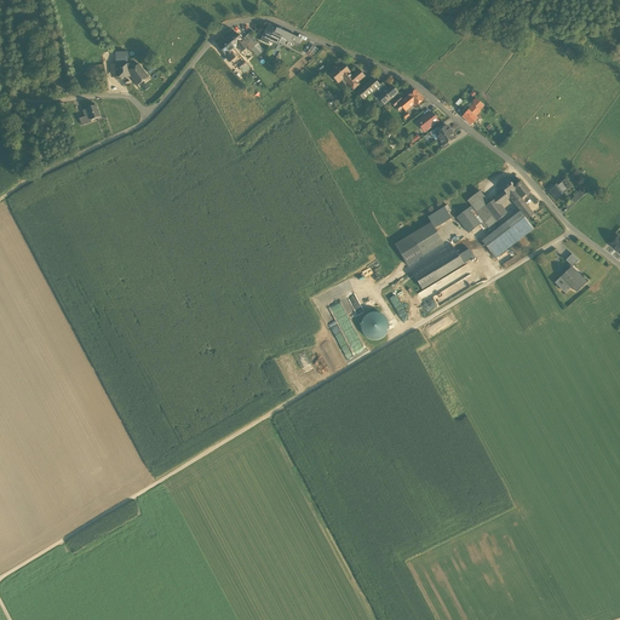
[(269,24),(263,38),(267,39),(269,40),(271,34),(275,28),(269,24)]
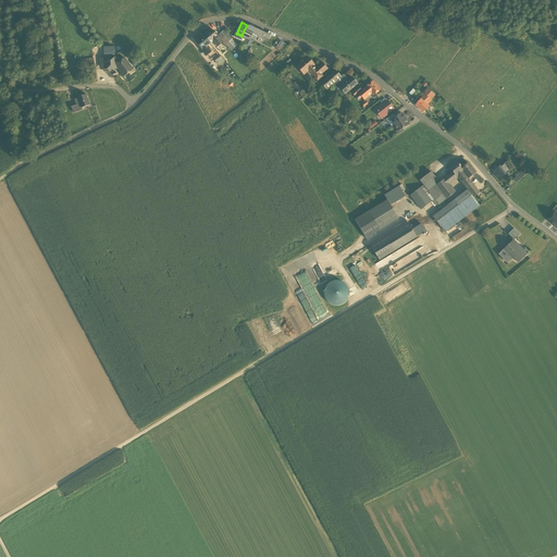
[(247,25),(244,31),(251,34),(252,34),(254,32),(256,28),(247,25)]
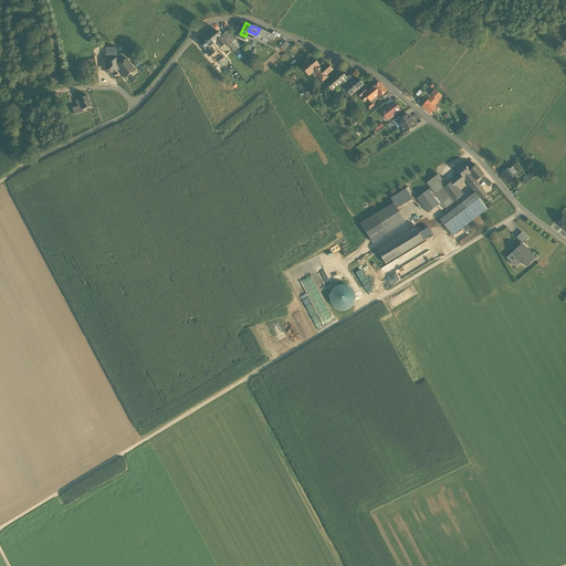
[(258,32),(257,34),(260,37),(261,38),(266,41),(268,38),(270,33),(260,29),(258,32)]
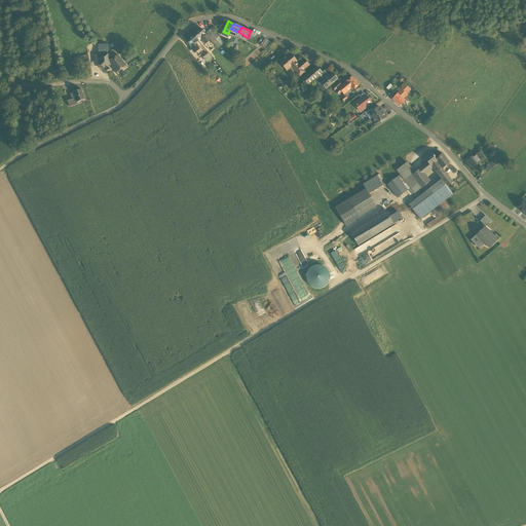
[(198,41),(200,39),(205,35),(204,34),(199,28),(192,34),(198,41)]
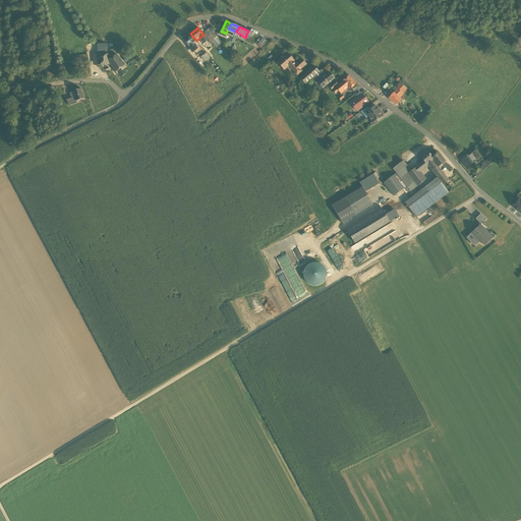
[(210,29),(207,31),(214,40),(217,37),(210,29)]
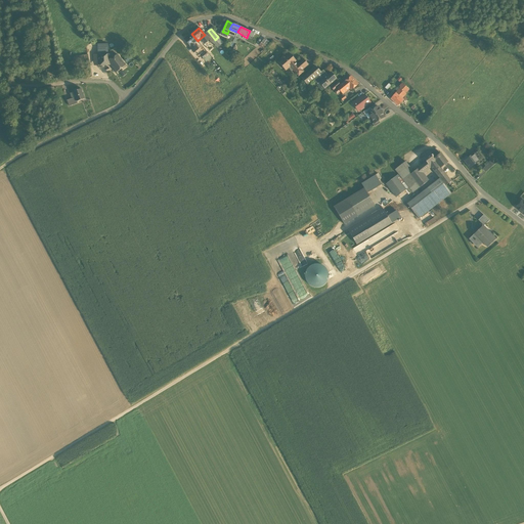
[(234,37),(236,32),(229,29),(227,34),(228,34),(234,37)]
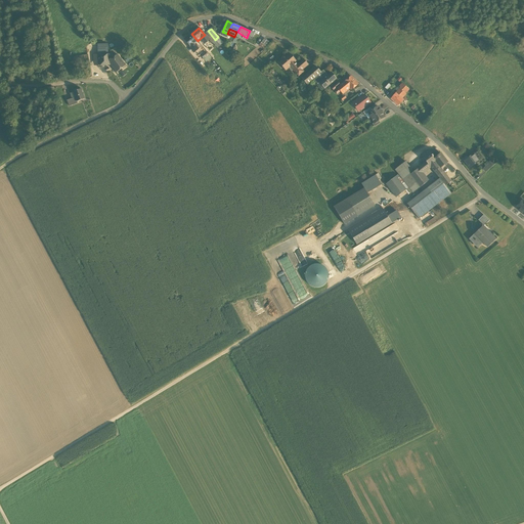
[(212,42),(215,40),(208,31),(204,34),(205,35),(208,38),(210,40),(212,42)]
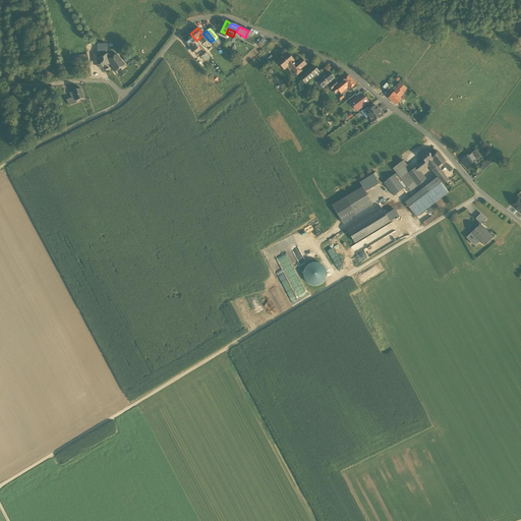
[(231,41),(235,43),(239,34),(236,33),(235,32),(233,37),(231,41)]
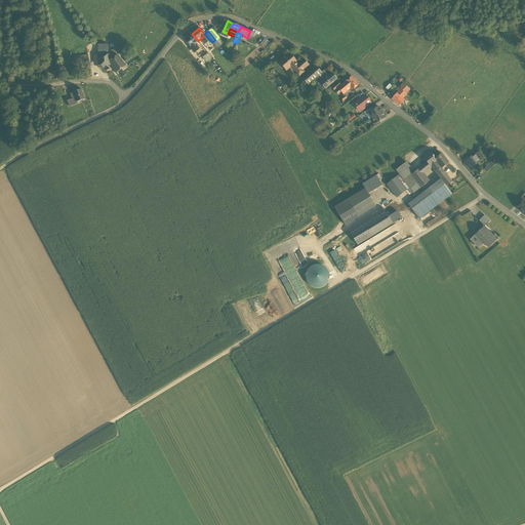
[(196,42),(198,41),(192,34),(185,39),(191,46),(190,46),(194,52),(199,48),(195,43),(196,42)]
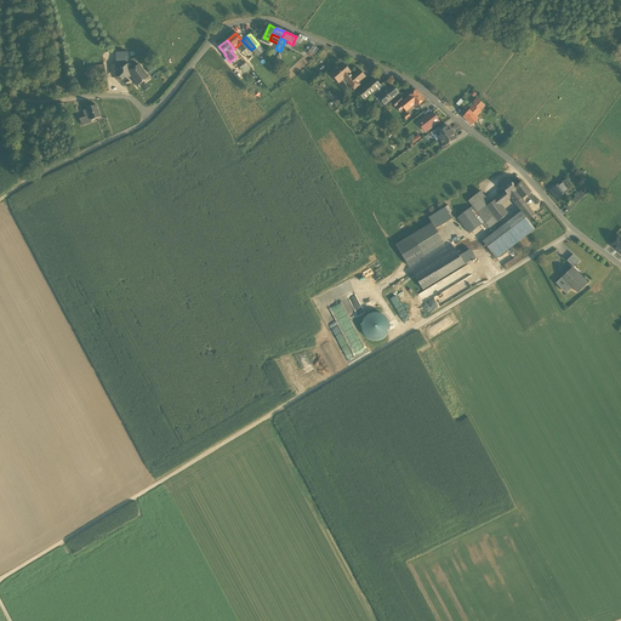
[(246,45),(243,41),(237,46),(243,52),(249,47),(246,45)]
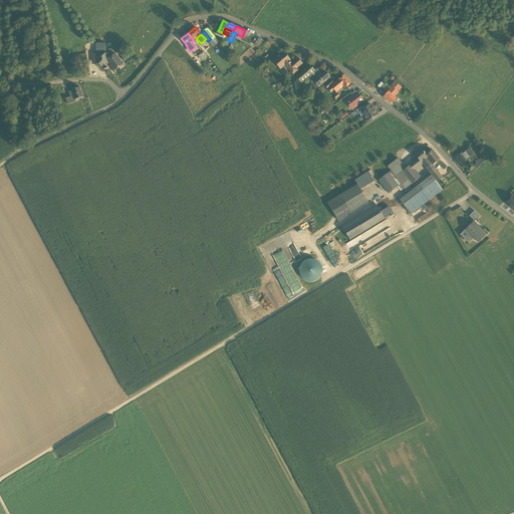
[(258,47),(261,45),(264,40),(259,37),(256,41),(254,44),(258,47)]
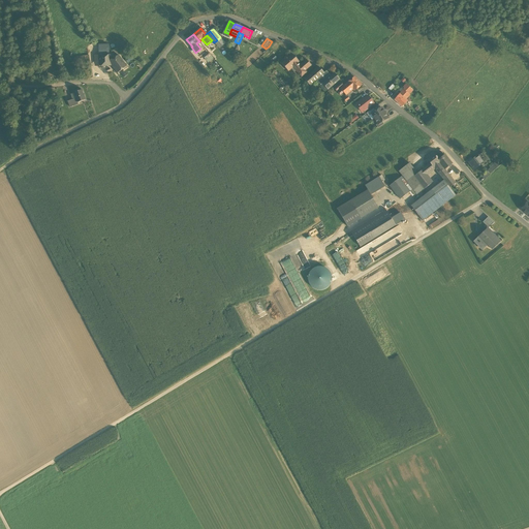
[(217,40),(214,42),(219,49),(222,47),(217,40)]
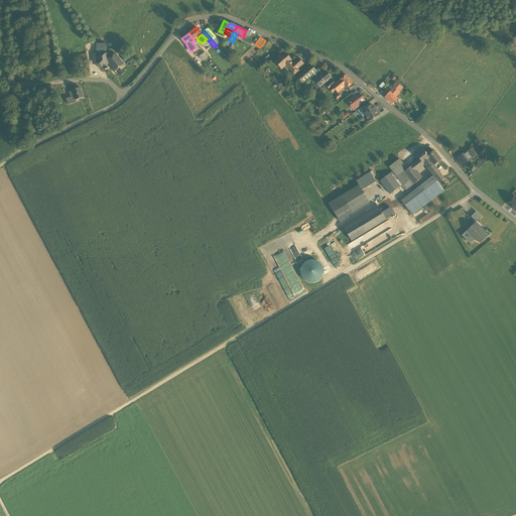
[(106,53),(107,53),(106,43),(96,43),(96,53),(104,53),(104,52),(106,52),(106,53)]
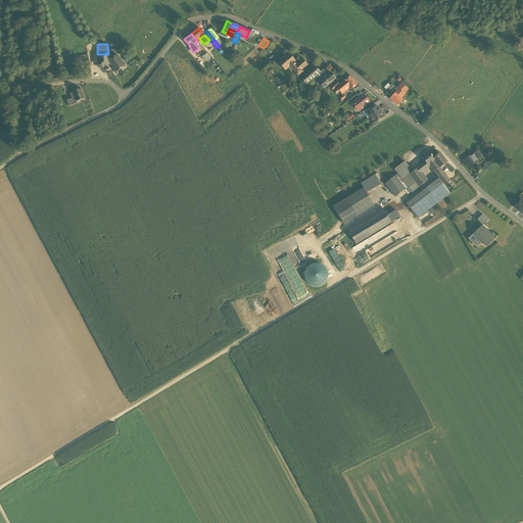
[(98,65),(110,64),(116,73),(126,65),(116,54),(109,58),(109,54),(108,54),(107,54),(107,53),(105,53),(105,54),(97,54),(93,54),(94,65),(98,65)]
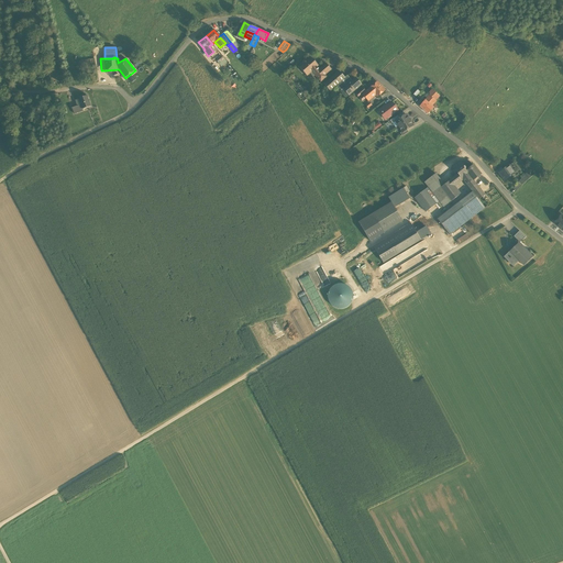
[(315,75),(319,79),(320,78),(324,75),(331,69),(327,64),(320,69),(317,67),(318,65),(311,57),(307,62),(306,61),(305,61),(304,62),(304,63),(304,64),(299,68),(304,73),(306,70),(308,70),(310,73),(313,77),(315,75)]
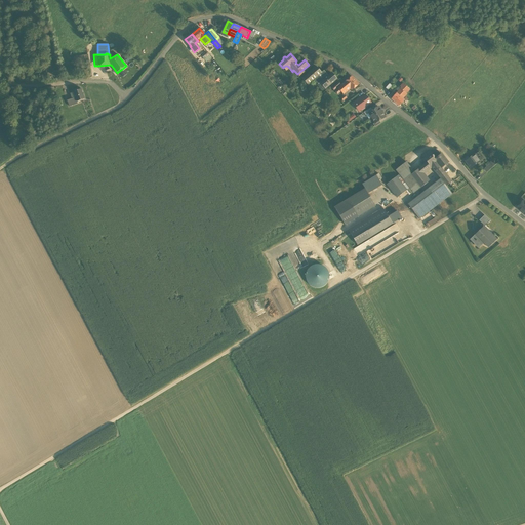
[(74,57),(77,78),(91,75),(88,54),(74,57)]
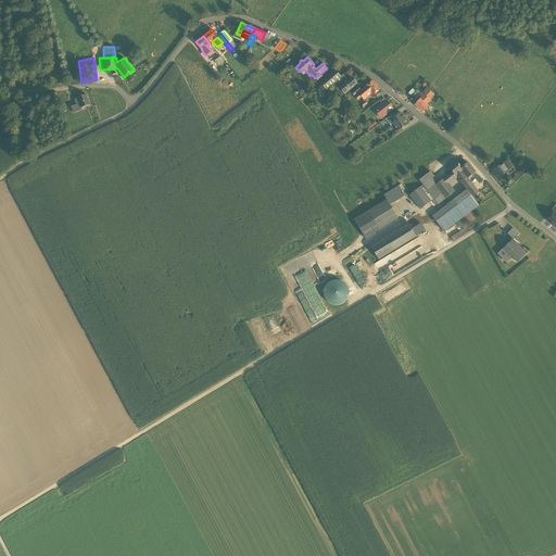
[(329,75),(333,79),(339,75),(335,70),(329,75)]
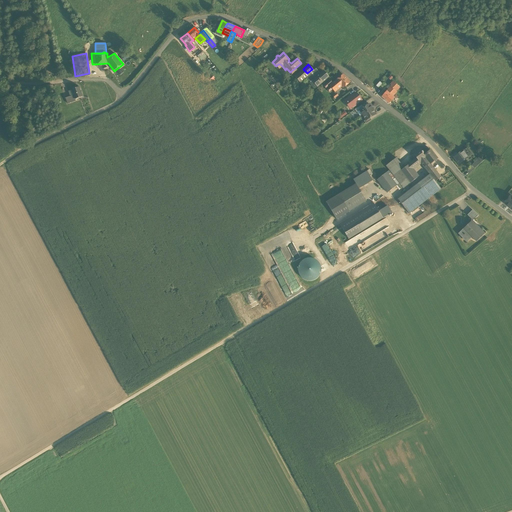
[(310,82),(313,80),(316,77),(315,76),(319,72),(316,69),(313,71),(312,69),(307,73),(303,69),(294,76),(300,83),(306,77),(310,82)]
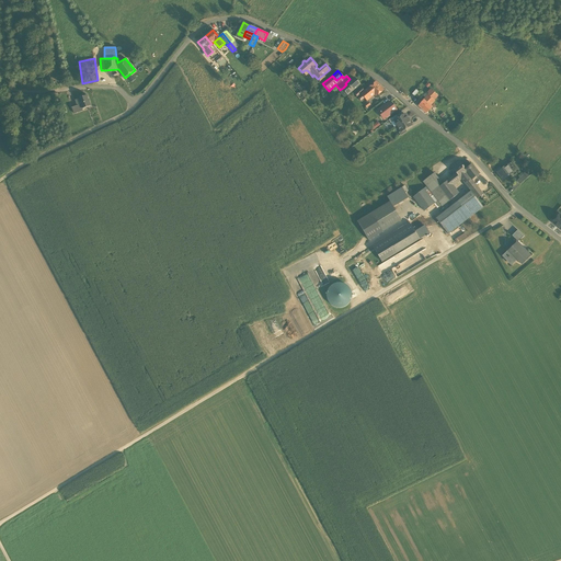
[(351,81),(350,79),(345,83),(346,84),(343,88),(348,94),(359,86),(353,78),(351,81)]
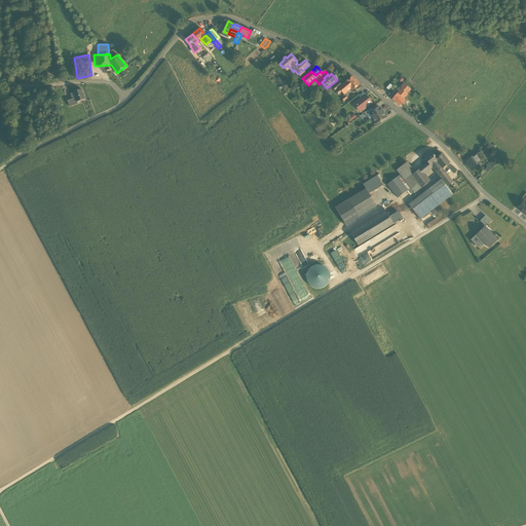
[(339,88),(344,95),(350,88),(352,90),(360,84),(352,77),(345,82),(341,85),(338,88),(339,88)]
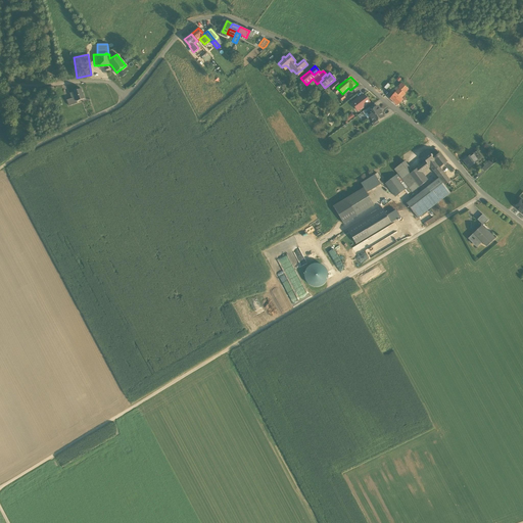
[(331,88),(333,91),(337,88),(336,88),(339,85),(337,82),(331,88)]
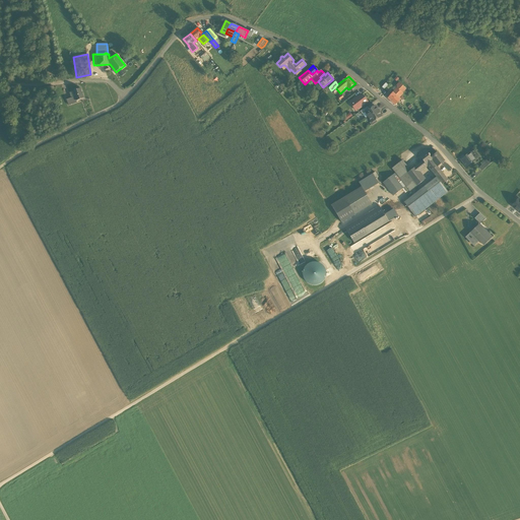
[(392,92),(398,98),(402,93),(402,92),(405,88),(399,82),(396,85),(397,87),(392,92)]
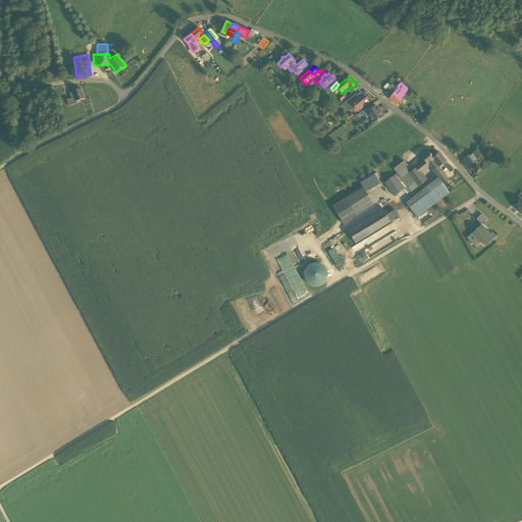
[(74,97),(76,101),(84,99),(83,94),(81,89),(72,92),(74,97)]
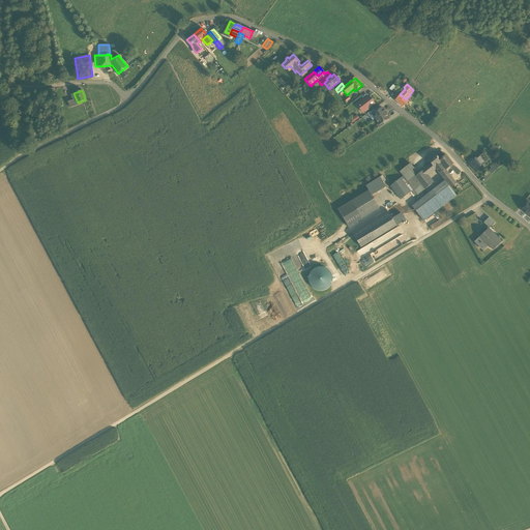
[(400,94),(398,97),(395,100),(403,107),(408,101),(406,99),(400,94)]
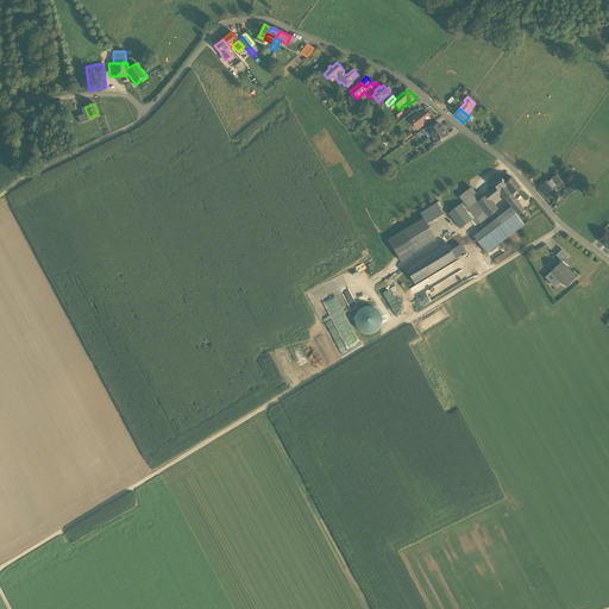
[(429,119),(424,111),(416,115),(415,115),(410,119),(413,123),(412,124),(414,126),(415,126),(418,129),(424,125),(422,125),(429,119)]
